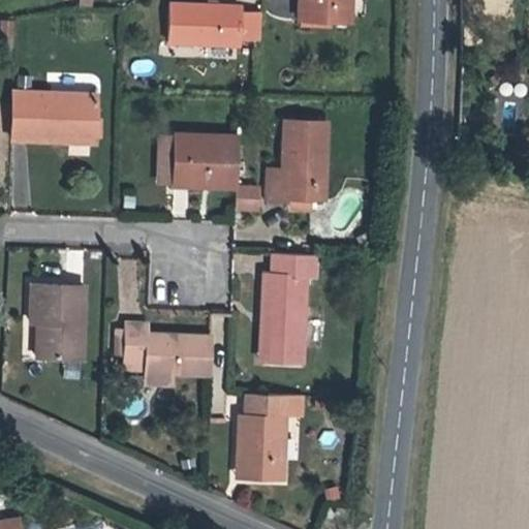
[(298,0),(298,18),(302,18),(319,18),(347,19),(347,0),(298,0)]
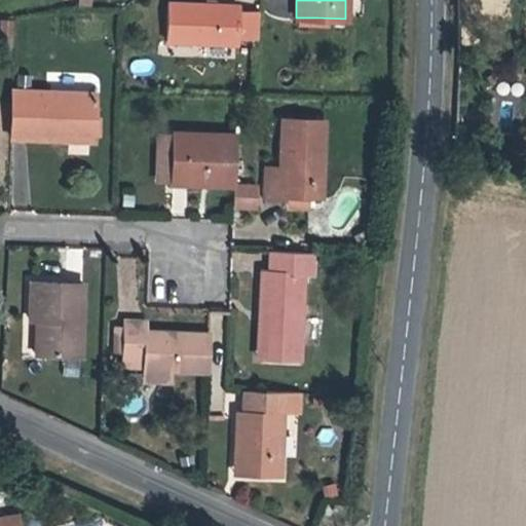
[(237,5),(167,2),(166,40),(236,42),(236,38),(257,38),(258,10),(237,10),(237,5)]
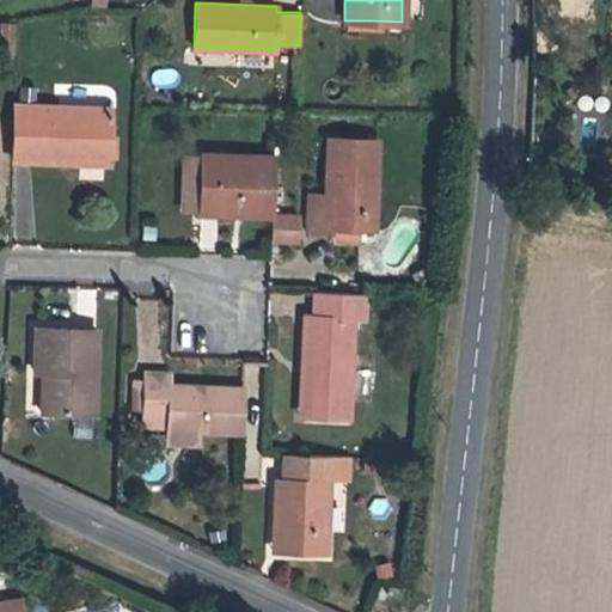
[(68,153),(109,154),(110,109),(14,104),(13,158),(68,160),(68,153)]
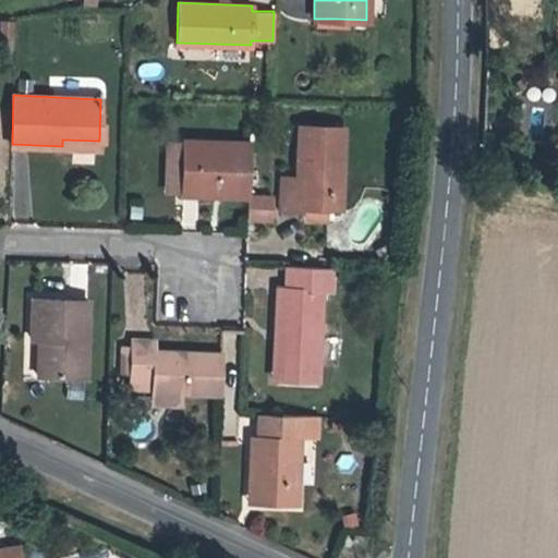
[(326,191),(338,191),(341,126),(298,124),(296,168),(303,169),(303,176),(295,176),(281,176),(280,208),(302,209),(301,219),(324,221),(325,207),(326,191)]
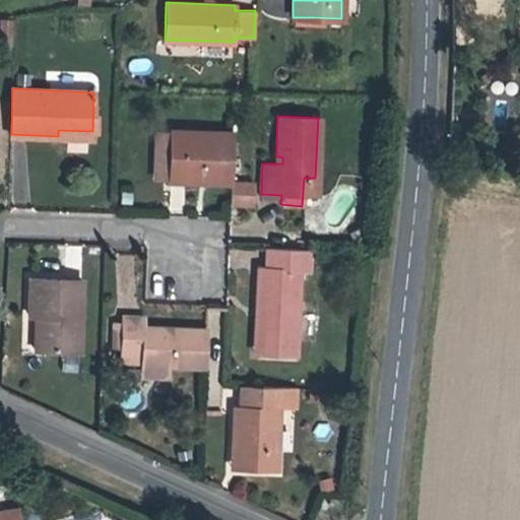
[(91,138),(92,131),(58,130),(58,136),(91,138)]
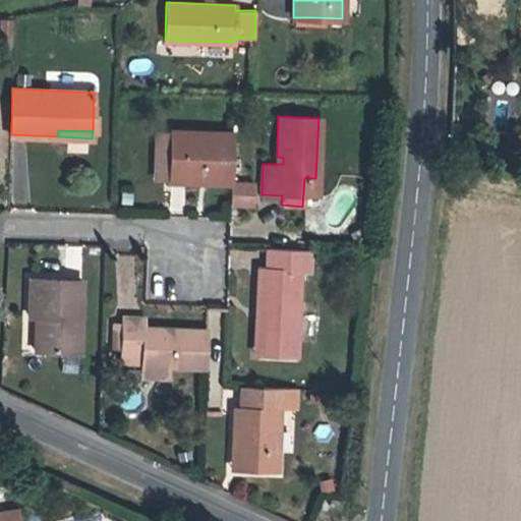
[(153,178),(169,179),(171,130),(153,130),(153,178)]
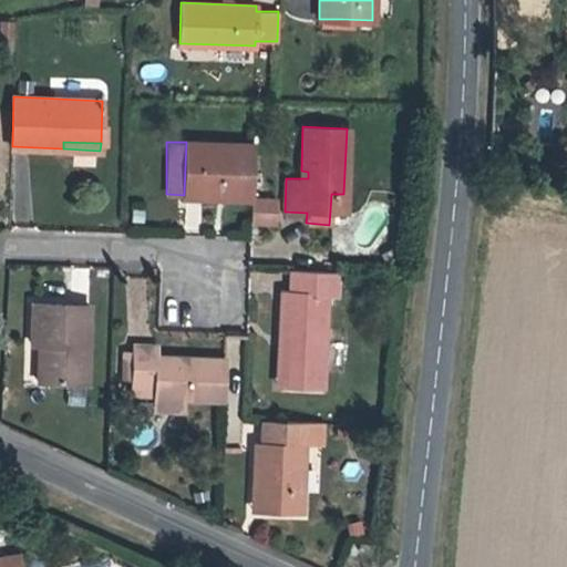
[(186,142),(184,195),(251,198),(253,144),(186,142)]
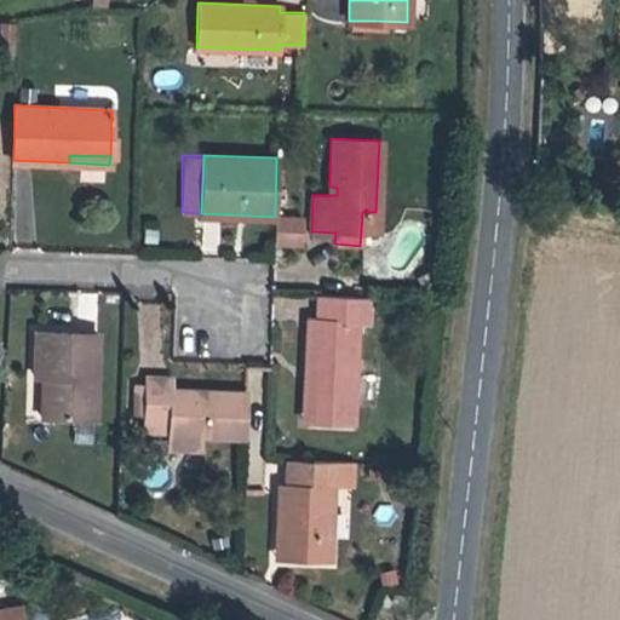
[(374,230),(375,212),(362,212),(361,230),(374,230)]
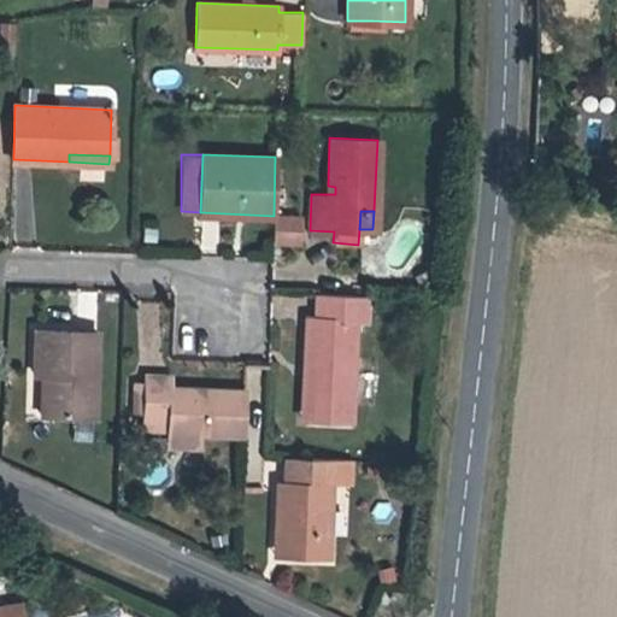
[(300,216),(274,216),(272,241),(300,242),(300,216)]
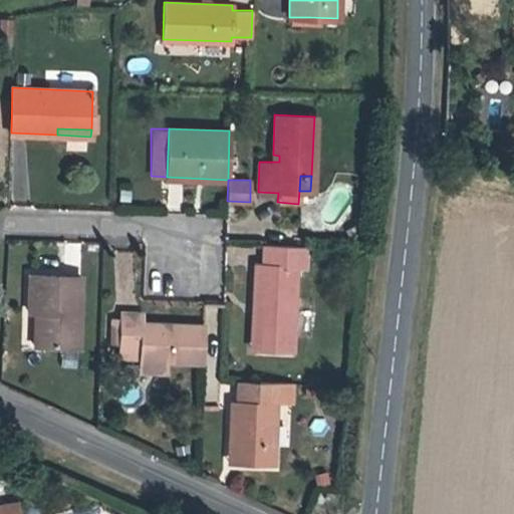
[(254,261),(253,305),(258,306),(256,348),(290,349),(296,264),(304,265),(305,246),(263,245),(262,262),(254,261)]
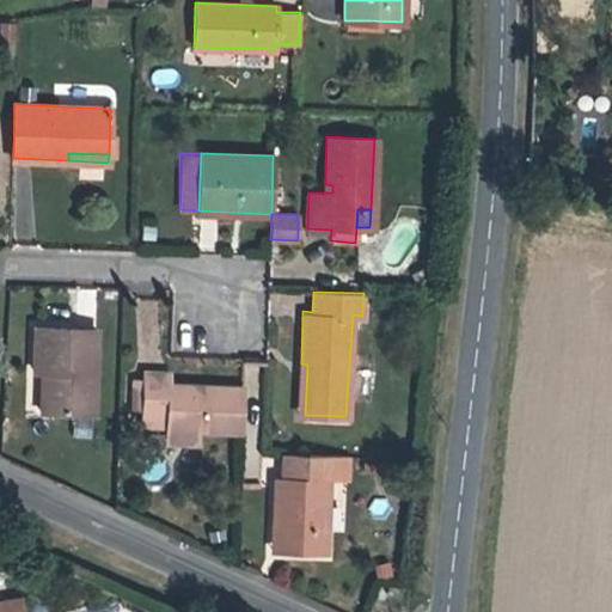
[(50,373),(49,411),(91,412),(95,329),(35,326),(34,371),(50,373)]
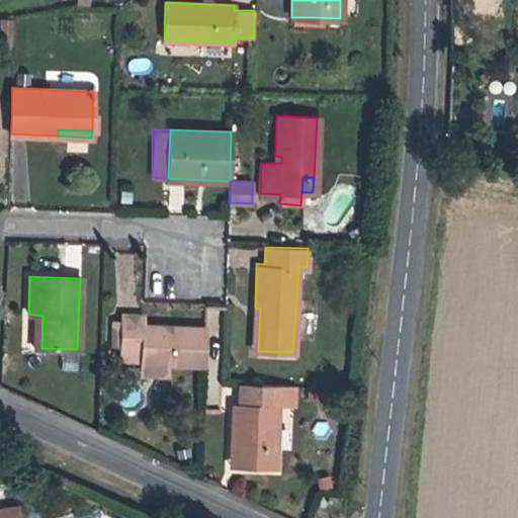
[(20,347),(41,348),(42,316),(28,314),(21,315),(20,347)]
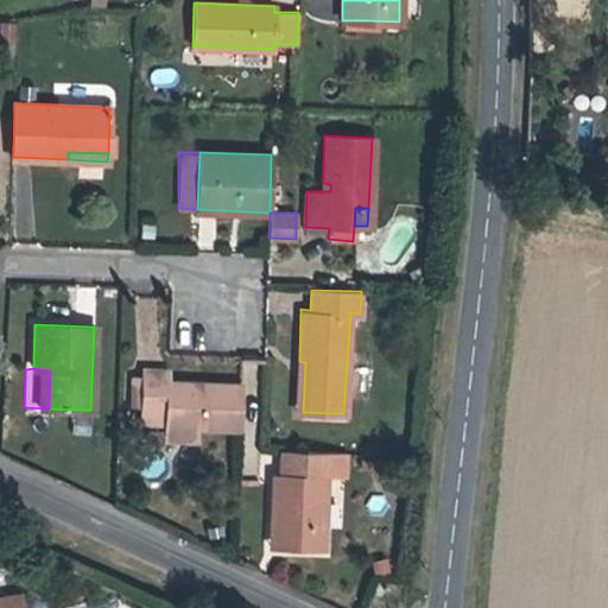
[(144,372),(144,378),(143,405),(141,415),(166,417),(166,424),(168,426),(194,428),(239,430),(240,385),(169,382),(169,373),(144,372)]
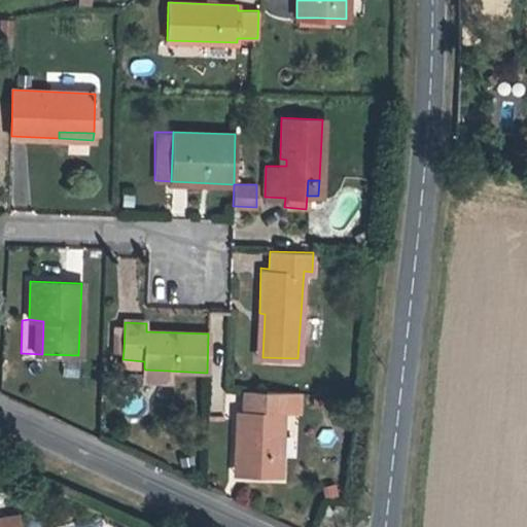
[(113,351),(124,351),(125,327),(114,327),(113,351)]
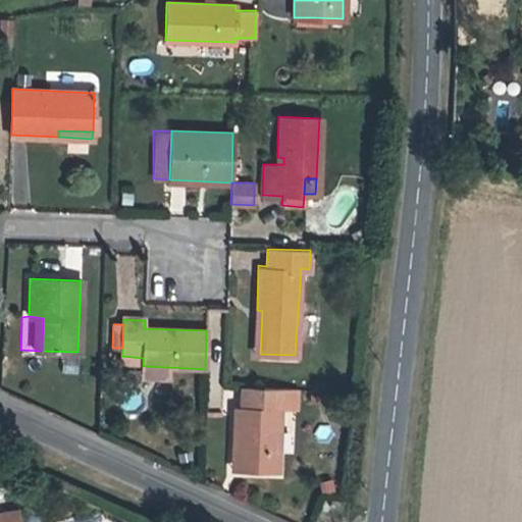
[(121,363),(143,364),(143,358),(121,356),(121,363)]
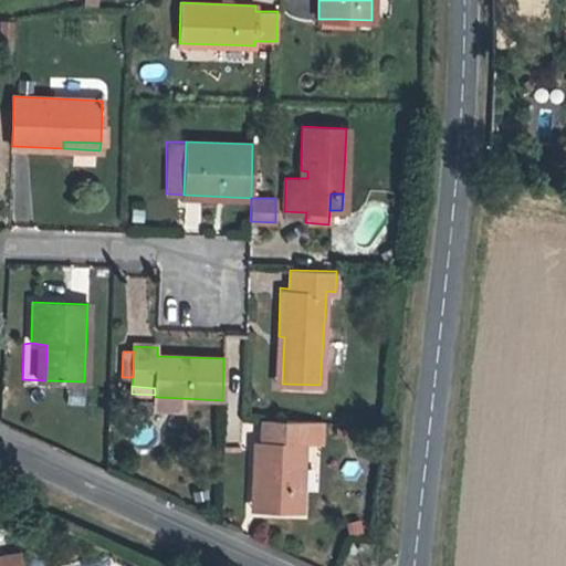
[(180,409),(180,398),(156,397),(155,408),(180,409)]
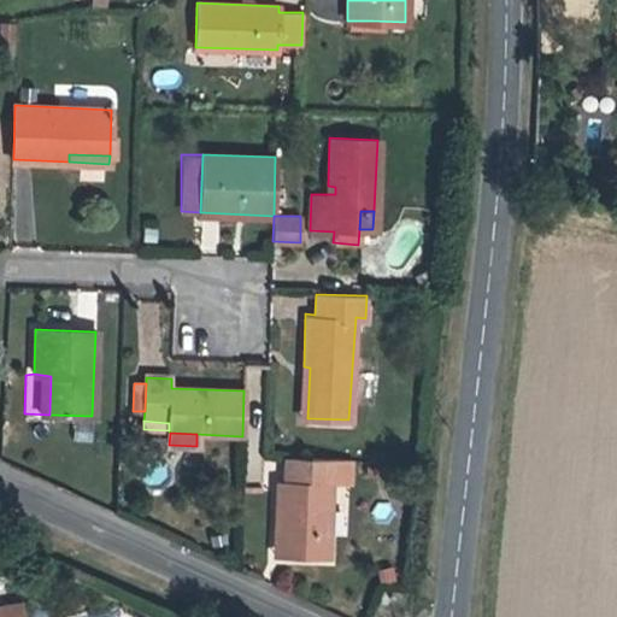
[(280,482),(278,516),(285,517),(282,556),(328,559),(331,485),(334,460),(287,457),(286,482),(280,482)]
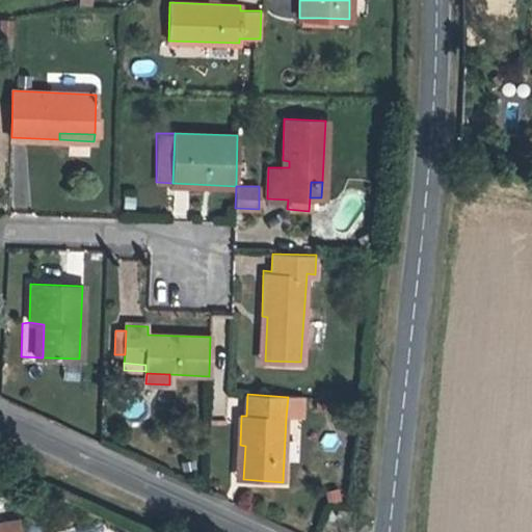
[(304,398),(288,397),(286,418),(303,418),(304,398)]
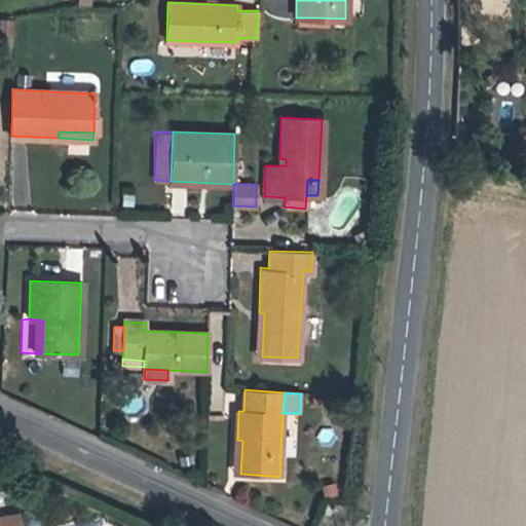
All buildings are outlined.
